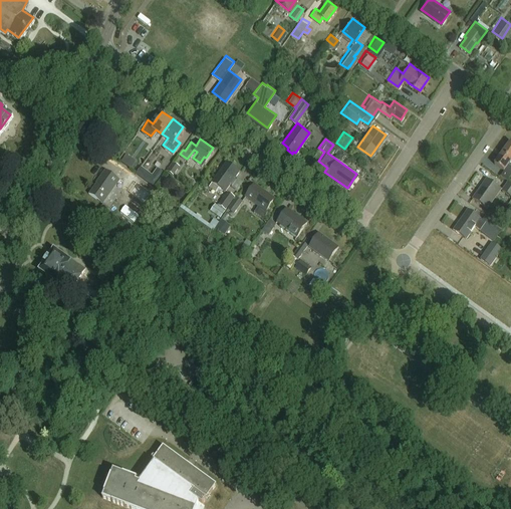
[(509,157),(510,155),(510,154),(510,141),(508,139),(500,150),(509,157)]
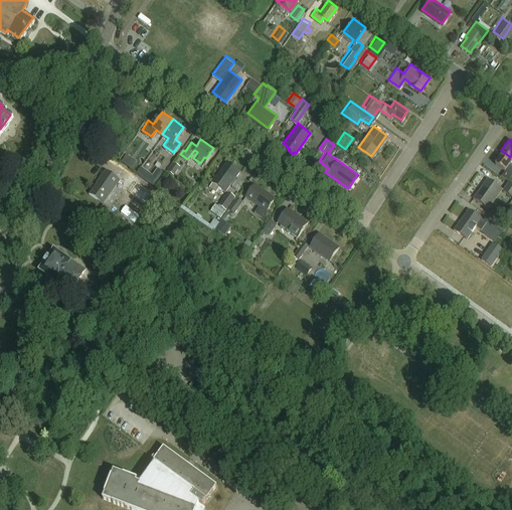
[(510,157),(501,150),(493,161),(503,167),(507,162),(511,165),(511,155),(510,157)]
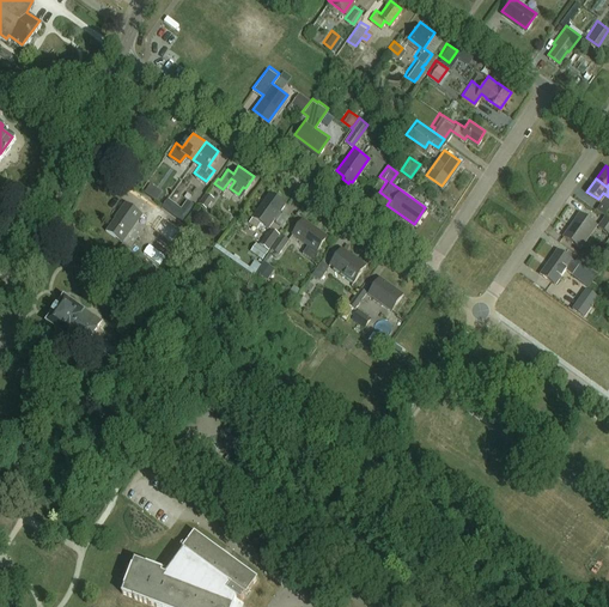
[(146,181),(141,188),(153,196),(158,189),(146,181)]
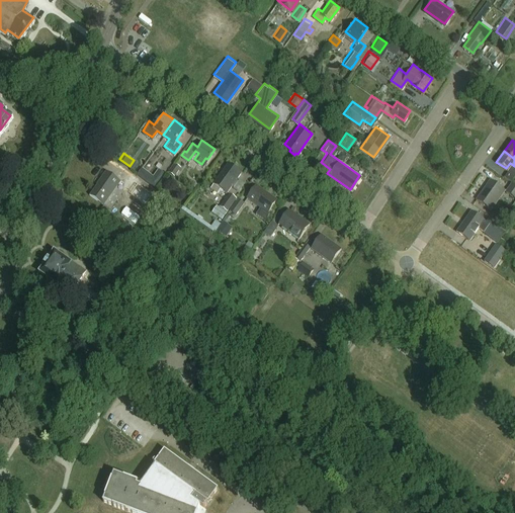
[(172,173),(178,164),(172,160),(166,169),(172,173)]
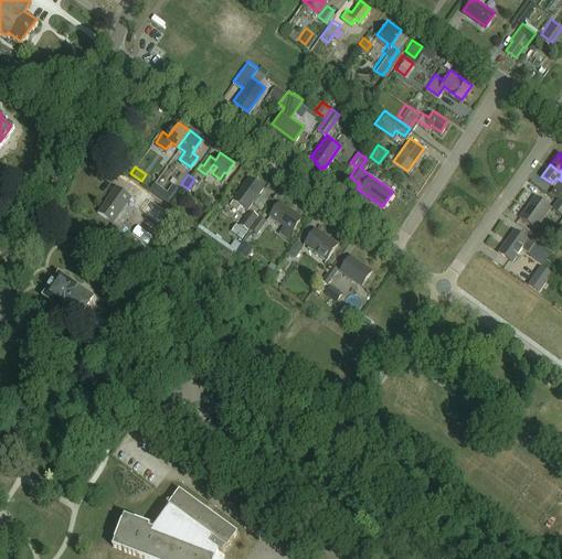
[(248,174),(229,202),(234,206),(239,201),(246,206),(253,199),(254,200),(258,194),(256,193),(263,184),(248,174)]
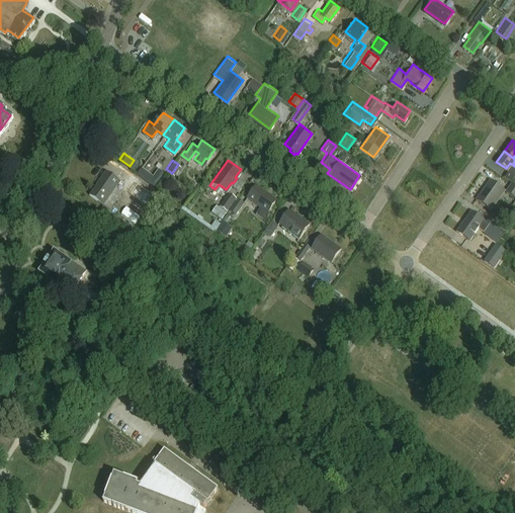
[(151,172),(140,164),(134,171),(152,185),(163,171),(156,166),(151,172)]
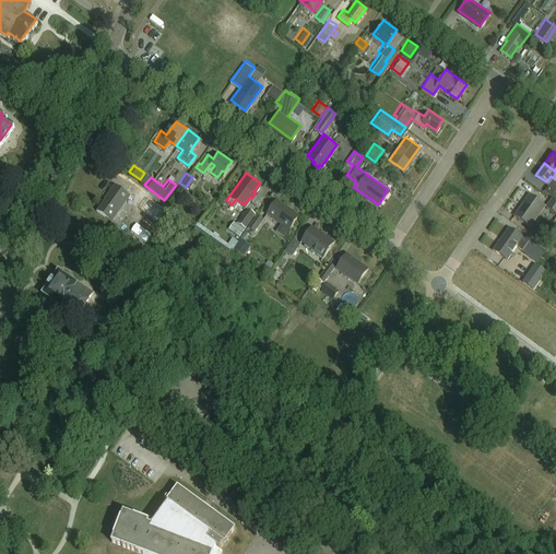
[(95,207),(110,217),(129,192),(114,181),(95,207)]
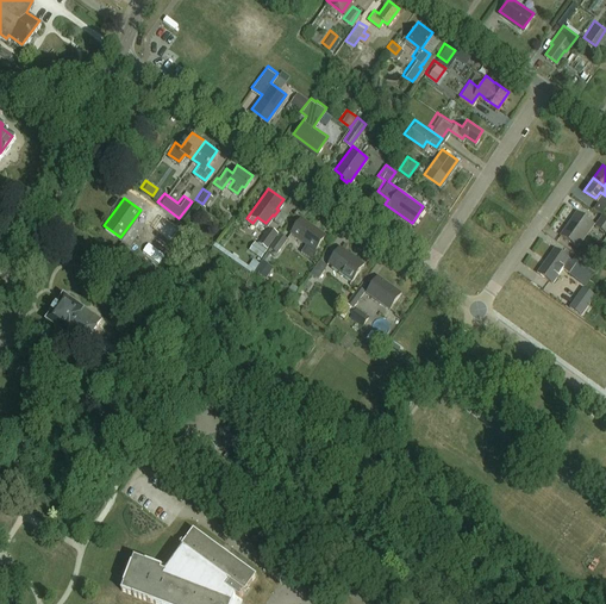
[(164,209),(155,220),(179,240),(187,228),(164,209)]
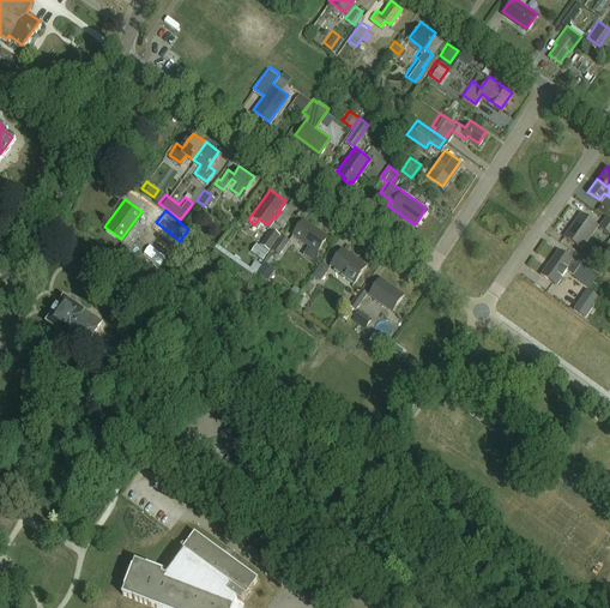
[(596,223),(597,222),(597,221),(580,210),(563,233),(581,245),(596,223)]
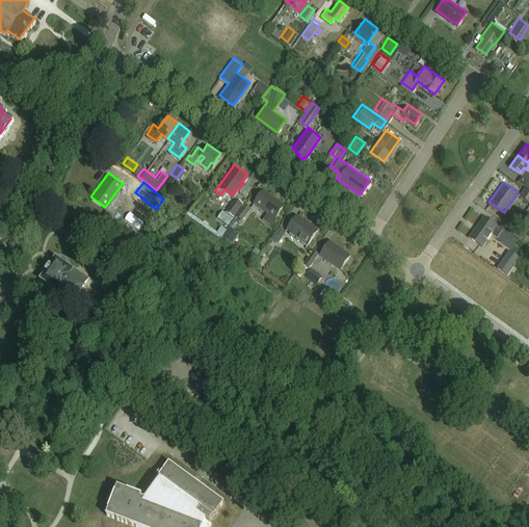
[(528,212),(528,211),(528,189),(522,184),(518,191),(518,192),(517,193),(528,202),(523,208),(528,212)]
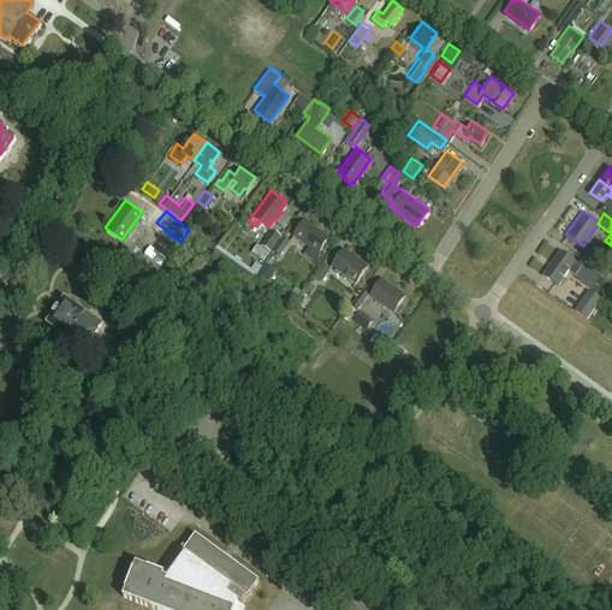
[(327,234),(302,214),(290,231),(306,243),(301,250),(312,258),(318,250),(315,249),(327,234)]
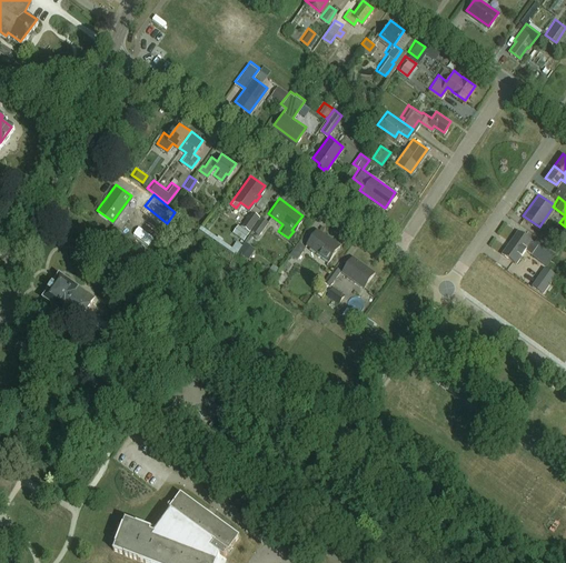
[(250,229),(251,228),(260,214),(252,208),(242,222),(250,229)]
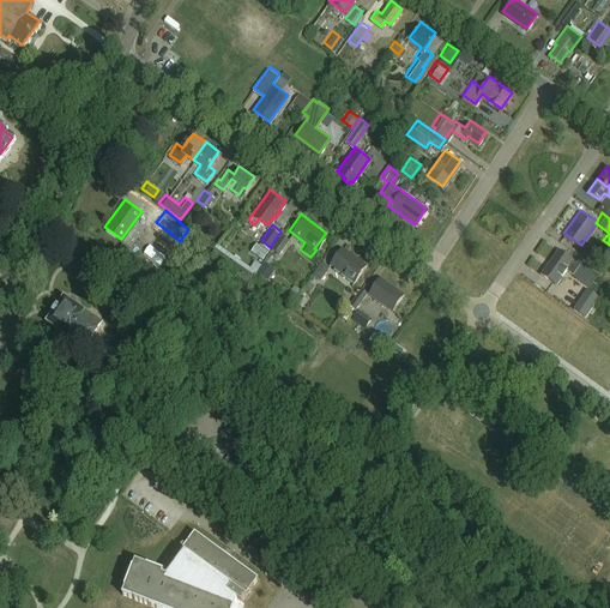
[(278,251),(288,236),(281,232),(271,246),(278,251)]
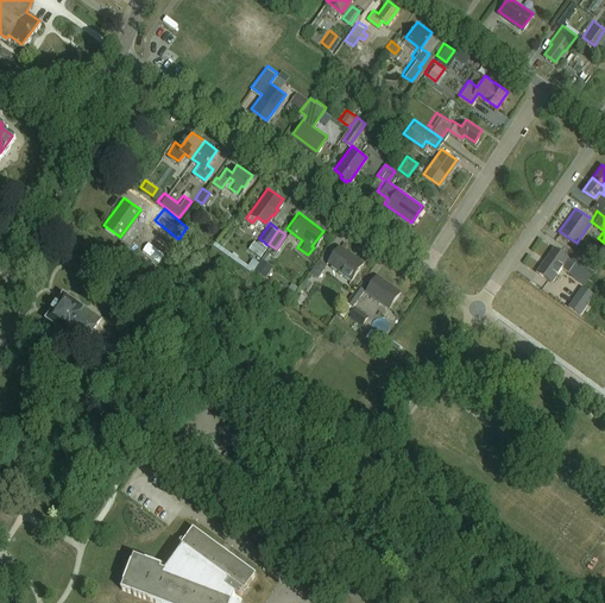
[(259,238),(256,237),(250,245),(262,253),(268,245),(259,238)]
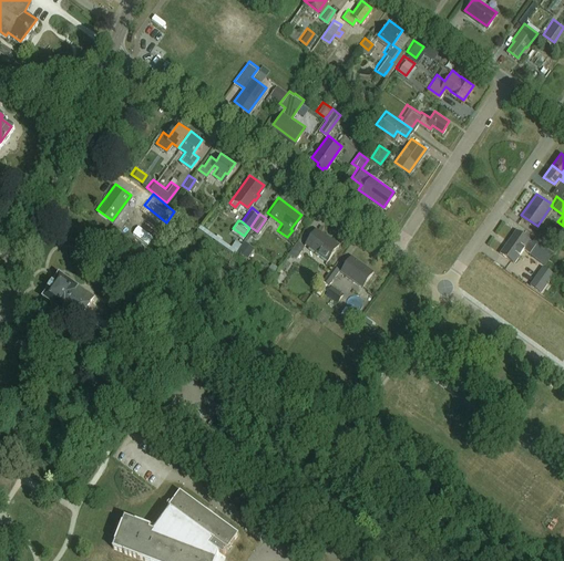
[(327,257),(338,241),(315,226),(305,240),(327,257)]
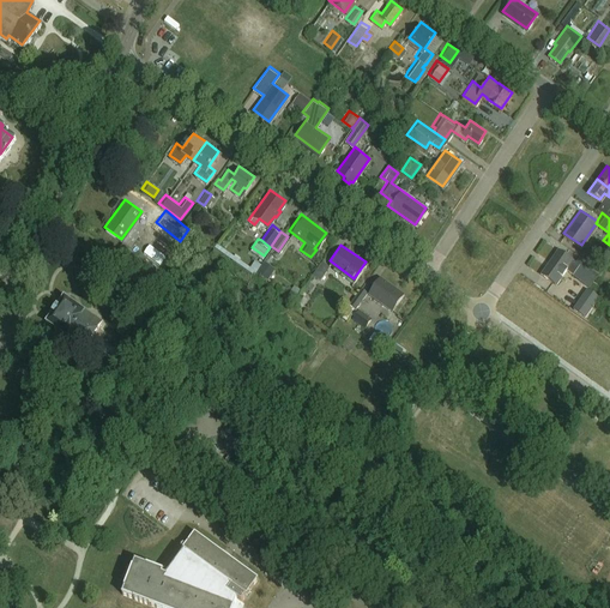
[(555,245),(537,270),(553,282),(563,266),(569,271),(577,262),(585,269),(590,262),(577,252),(573,258),(555,245)]
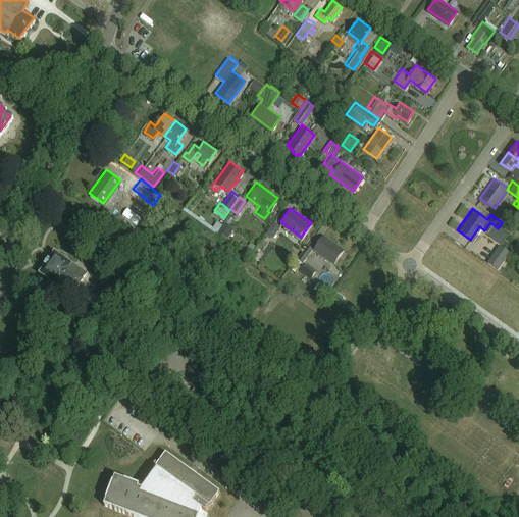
[(225,233),(230,225),(222,219),(217,226),(225,233)]
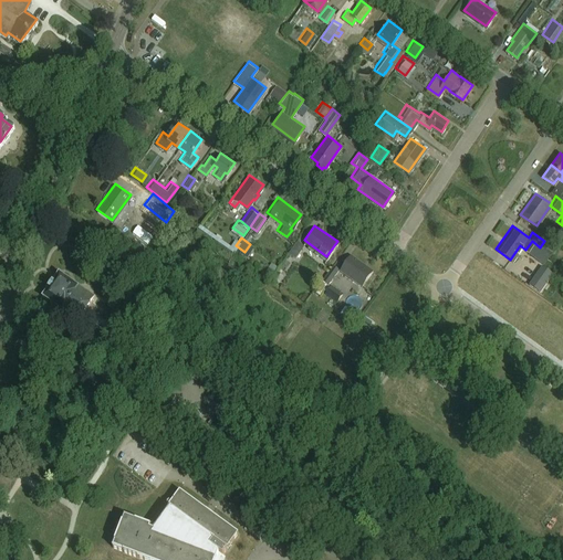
[(294,254),(303,242),(296,238),(288,250),(294,254)]
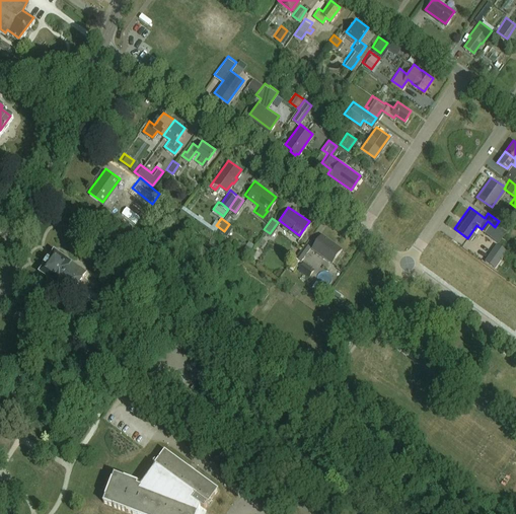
[(320,232),(310,245),(330,260),(341,246),(320,232)]
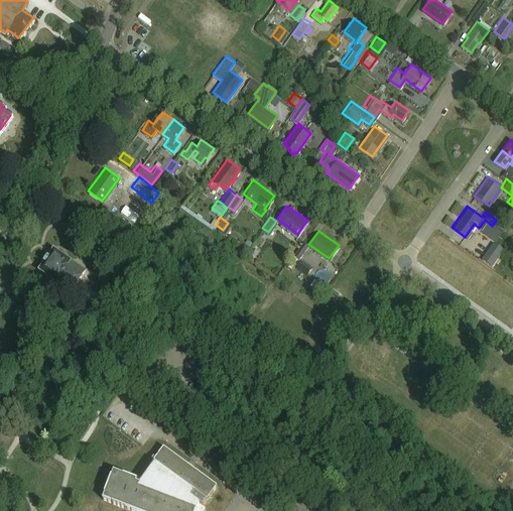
[(302,240),(293,253),(298,256),(307,243),(302,240)]
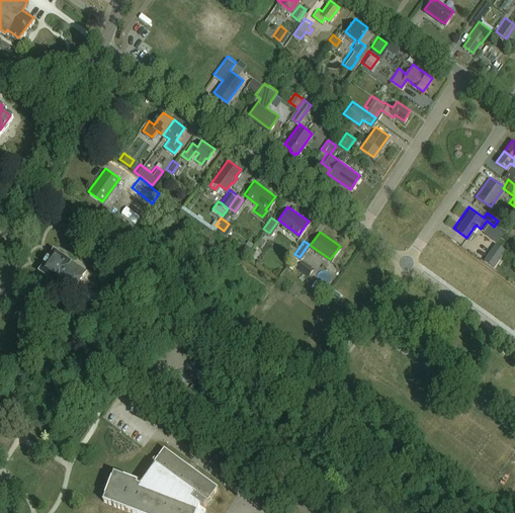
[(492,265),(503,248),(493,241),(481,258),(492,265)]
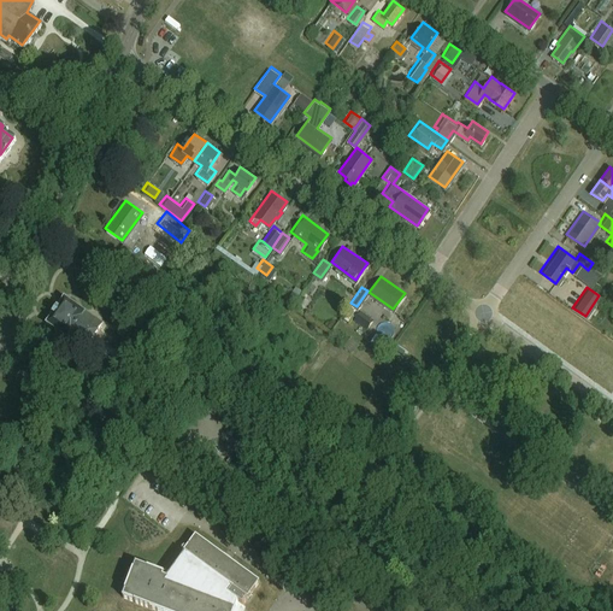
[(53,310),(46,319),(58,328),(53,334),(63,341),(66,335),(82,346),(101,319),(86,307),(84,309),(64,294),(58,304),(57,303),(52,309),(53,310)]
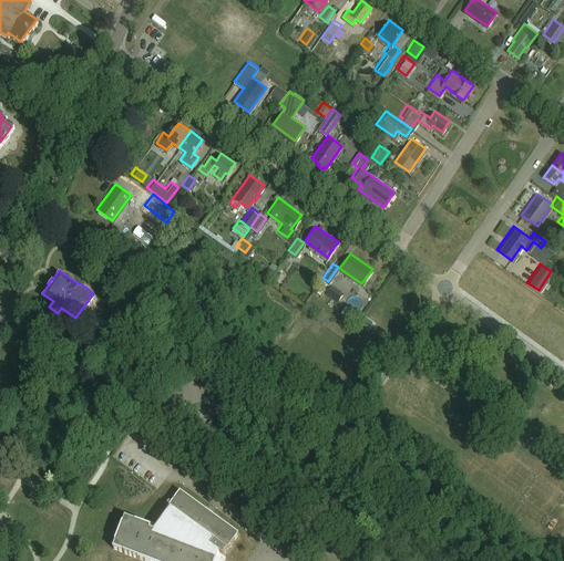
[(344,291),(331,282),(326,291),(337,300),(344,291)]
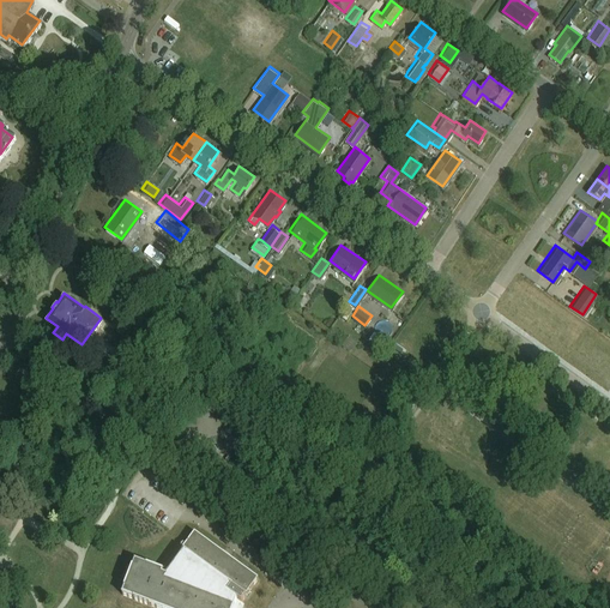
[(145,326),(138,336),(149,344),(157,335),(145,326)]
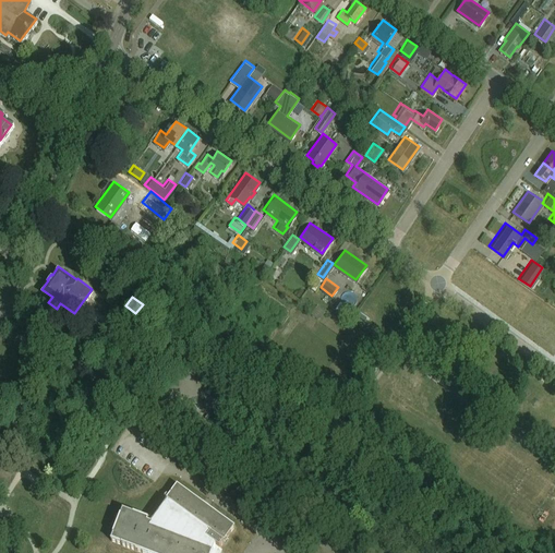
[(345,314),(349,308),(337,299),(333,305),(345,314)]
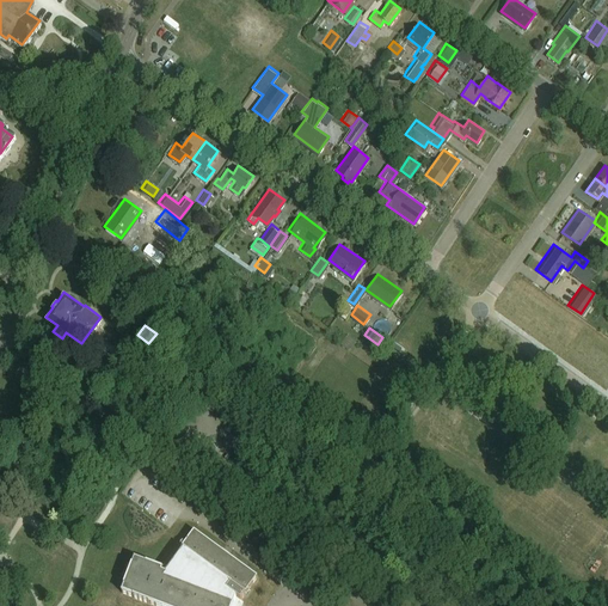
[(347,346),(352,336),(344,330),(338,340),(347,346)]
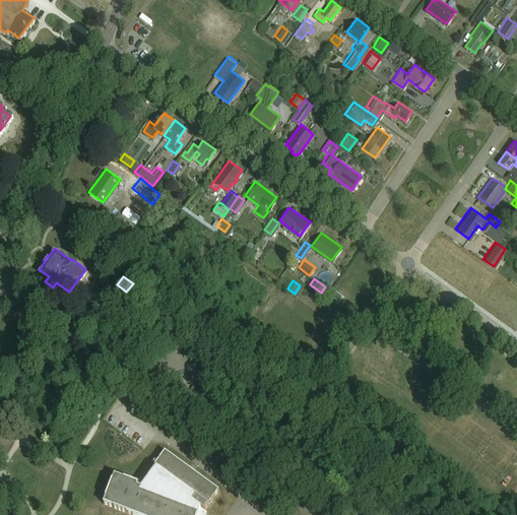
[(105,495),(103,500),(112,504),(125,509),(126,509),(141,514),(195,514),(200,505),(204,507),(208,502),(207,502),(218,487),(193,468),(165,447),(152,463),(155,464),(142,481),(141,485),(136,483),(137,480),(123,474),(123,475),(114,471),(112,476),(111,476),(111,478),(109,477),(104,492),(105,493),(105,495)]
